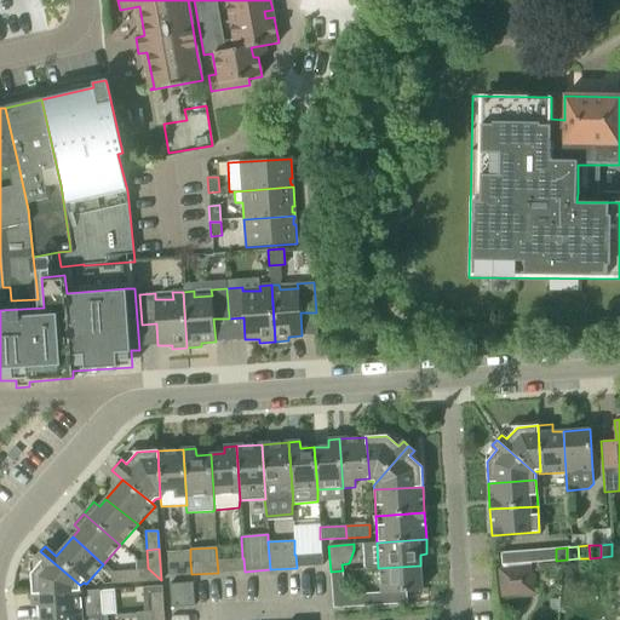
[(556,549),(545,550),(545,562),(556,561),(556,549)]
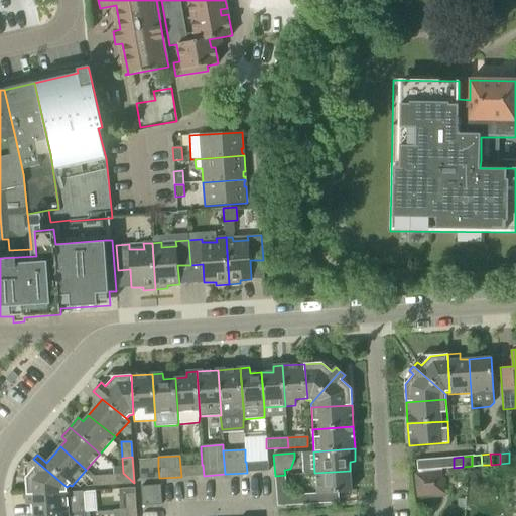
[(443,458),(434,459),(435,469),(444,469),(443,458)]
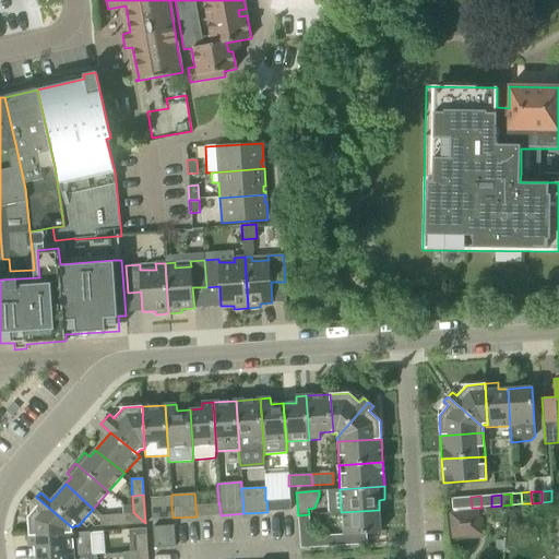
[(491,496),(480,496),(482,508),(491,507),(491,496)]
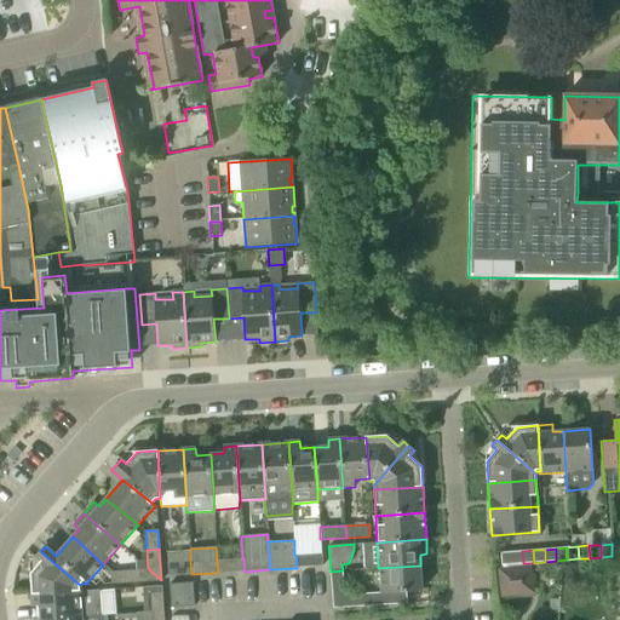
[(30,574),(32,595),(80,591),(80,585),(40,551),(35,557),(41,562),(30,574)]
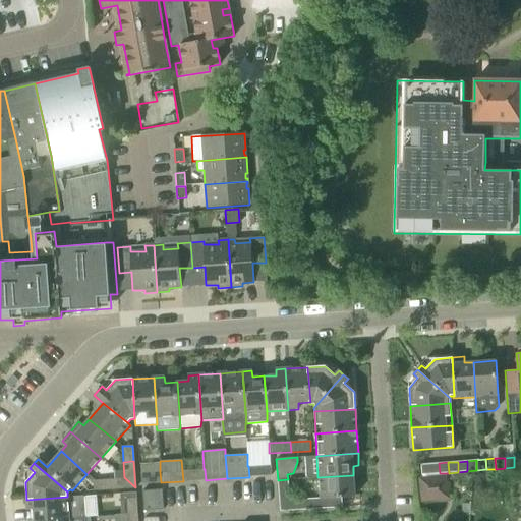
[(439,463),(429,464),(429,474),(440,473),(439,463)]
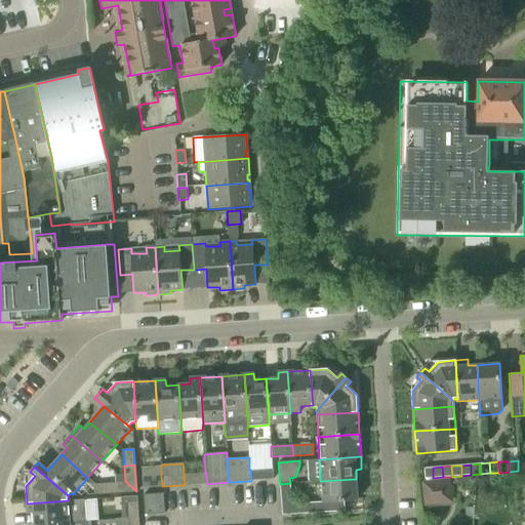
[(433,478),(433,468),(423,469),(423,479),(433,478)]
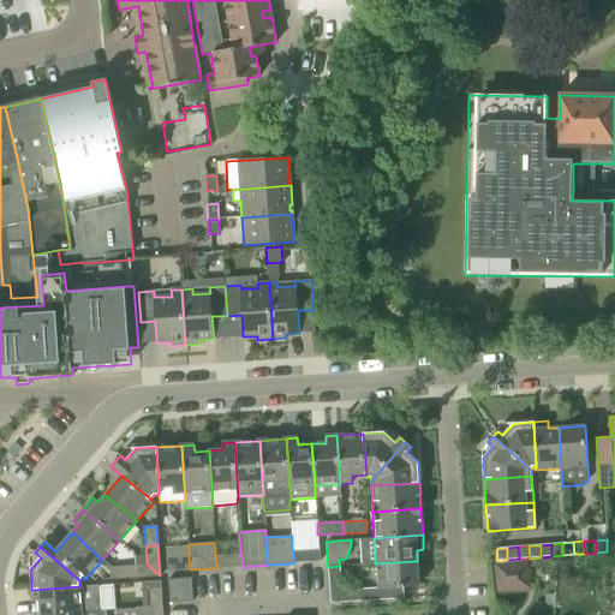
[(320,549),(293,550),(294,563),(320,561),(320,549)]
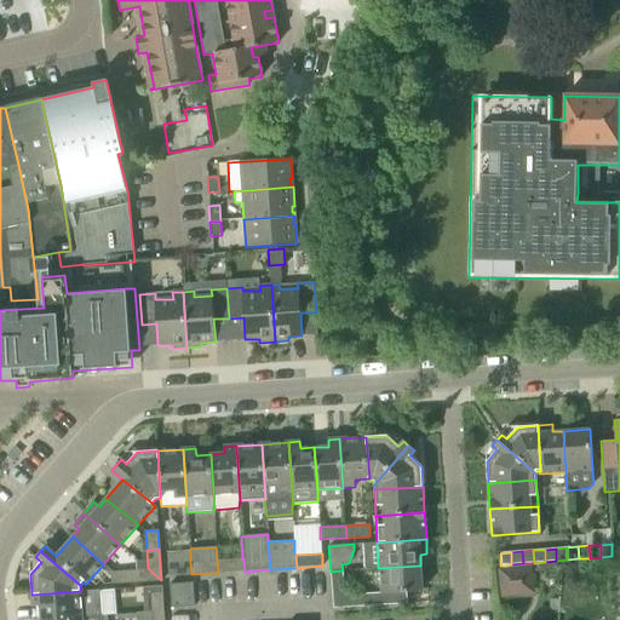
[(244,558),(242,558),(217,560),(218,573),(245,572),(244,558)]
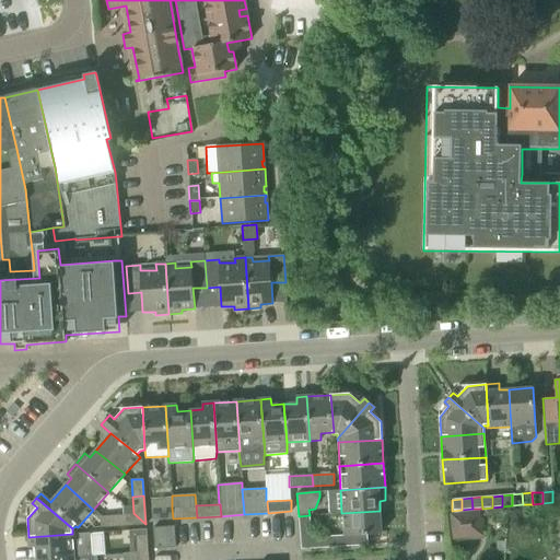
[(173,518),(172,508),(151,509),(152,521),(173,518)]
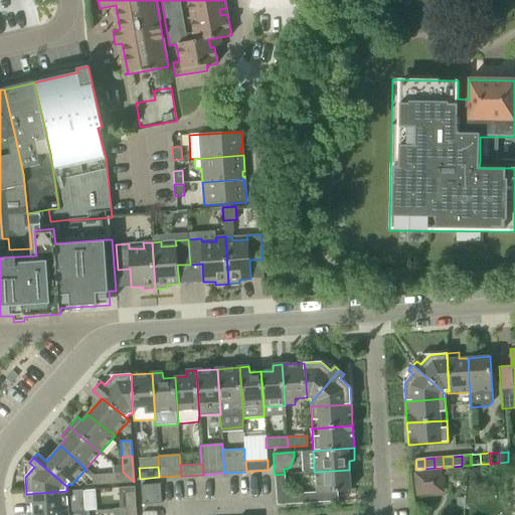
[(412,472),(416,496),(445,493),(442,469),(412,472)]
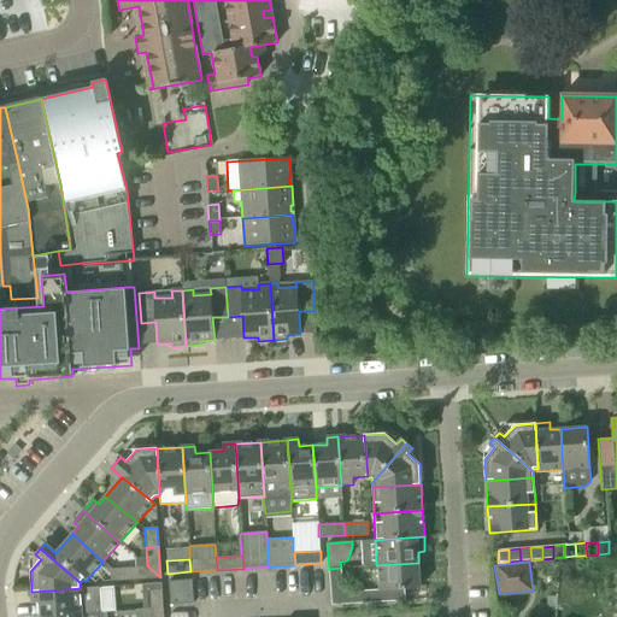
[(421,588),(418,563),(376,565),(377,589),(386,589),(395,588),(404,588),(404,589),(421,588)]
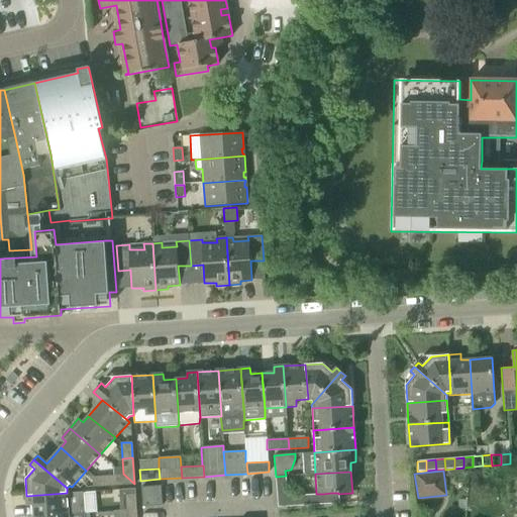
[(123,475),(108,476),(109,486),(134,485),(134,484),(123,474),(123,475)]
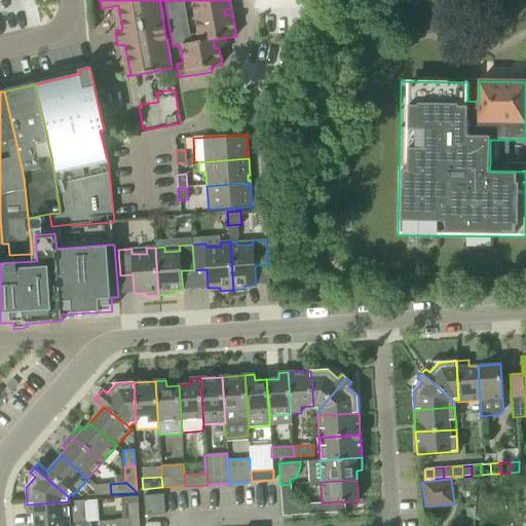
[(111,494),(110,484),(92,485),(94,495),(111,494)]
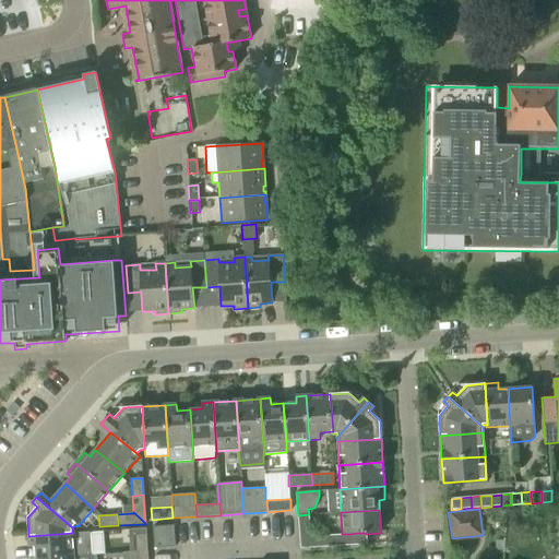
[(308,536),(310,536),(309,514),(298,515),(299,536),(308,536)]
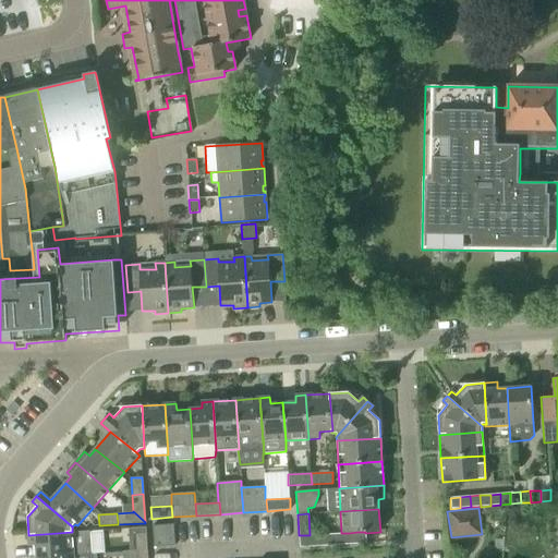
[(173,524),(162,525),(164,536),(174,535),(173,524)]
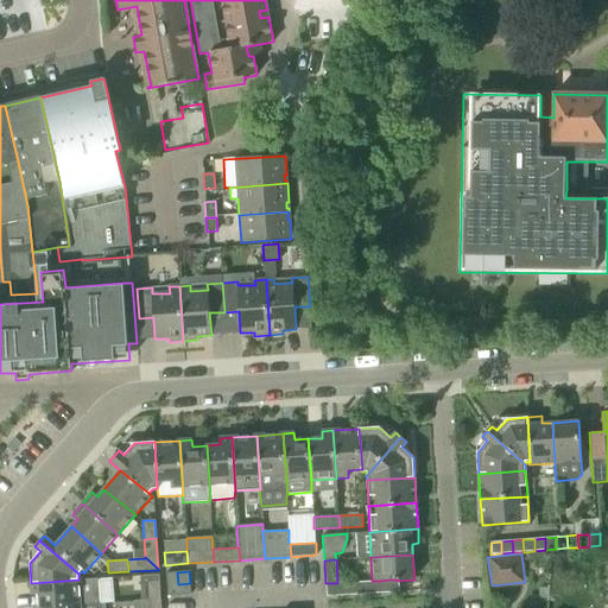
[(165,572),(166,584),(178,584),(177,572),(165,572)]
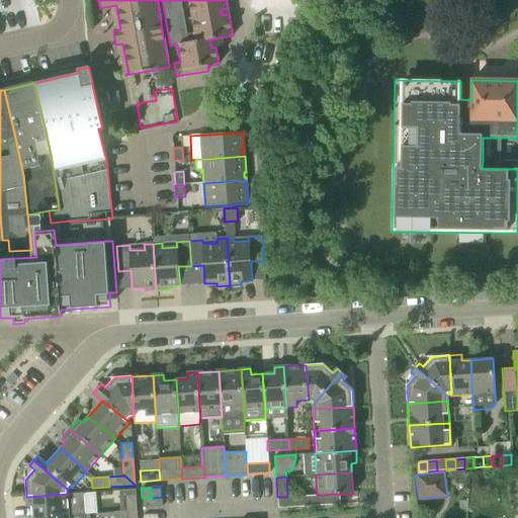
[(67,494),(26,497),(27,507),(33,506),(34,517),(84,514),(83,493),(67,494)]
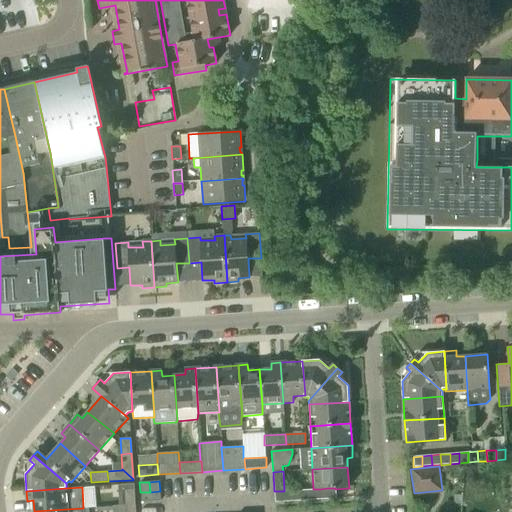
[(321,499),(328,499),(328,488),(320,489),(321,499)]
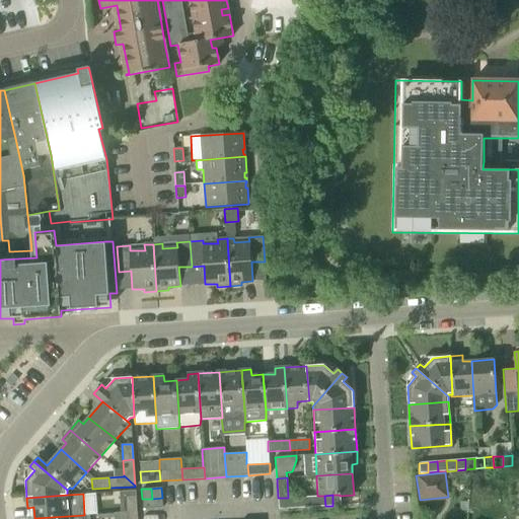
[(341,505),(340,496),(340,495),(332,495),(332,506),(341,505)]
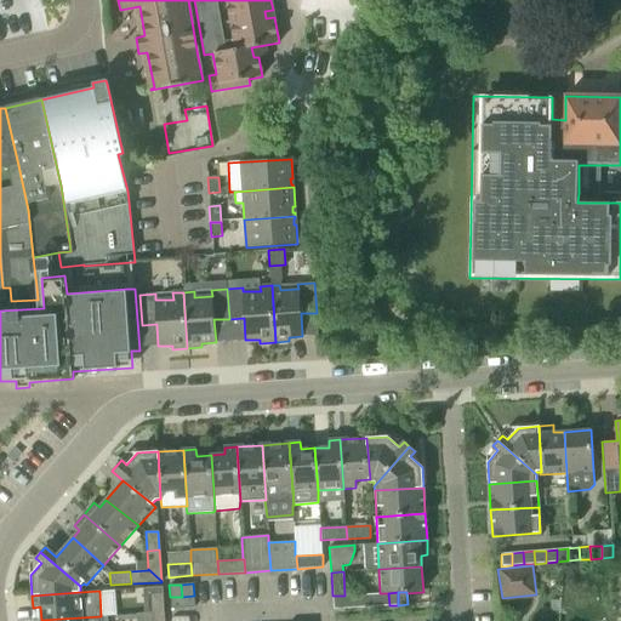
[(151,594),(151,613),(164,611),(163,593),(151,594)]
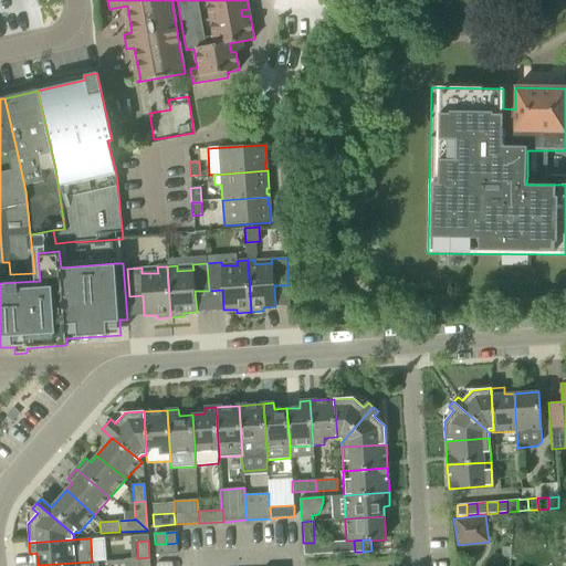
[(346,553),(345,541),(337,542),(338,553),(346,553)]
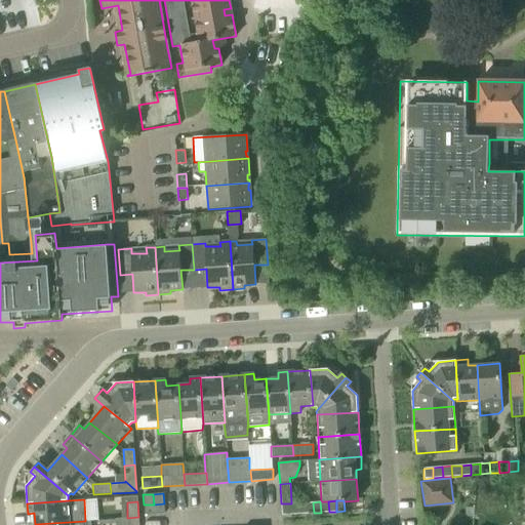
[(328,501),(321,501),(320,501),(321,513),(329,512),(328,501)]
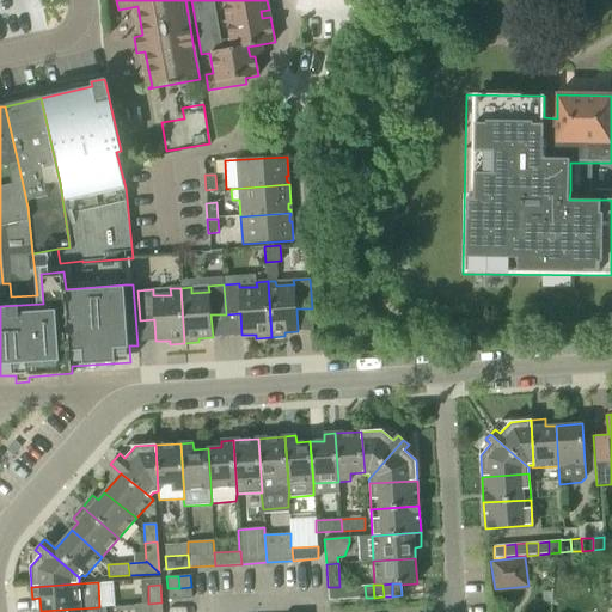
[(347,599),(347,586),(340,587),(337,587),(338,600),(347,599)]
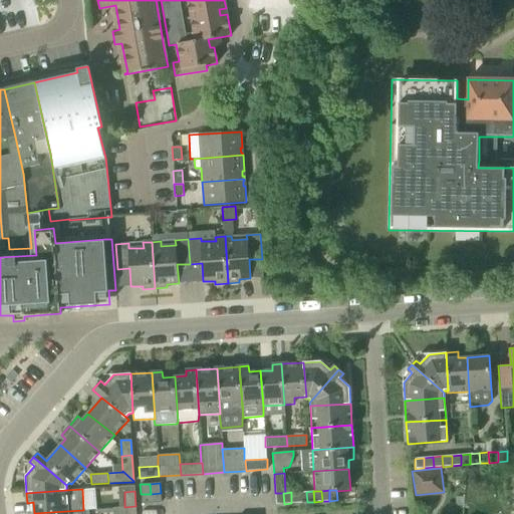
[(299,503),(298,492),(291,492),(291,503),(299,503)]
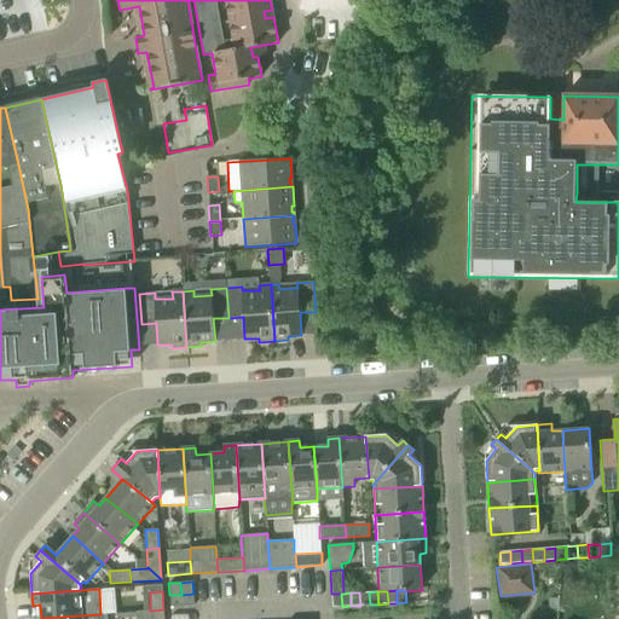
[(370,605),(369,593),(359,593),(360,606),(370,605)]
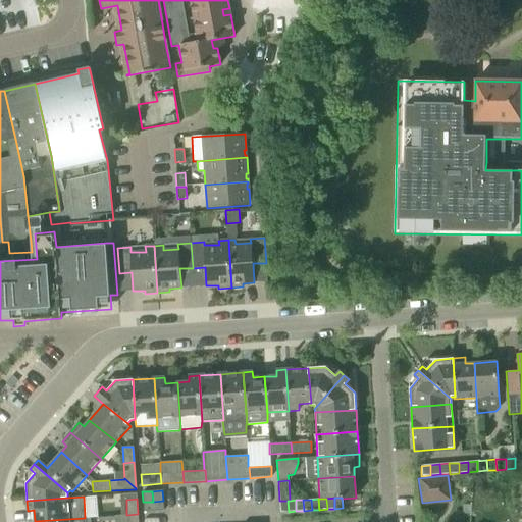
[(163,501),(153,502),(154,511),(163,511),(163,501)]
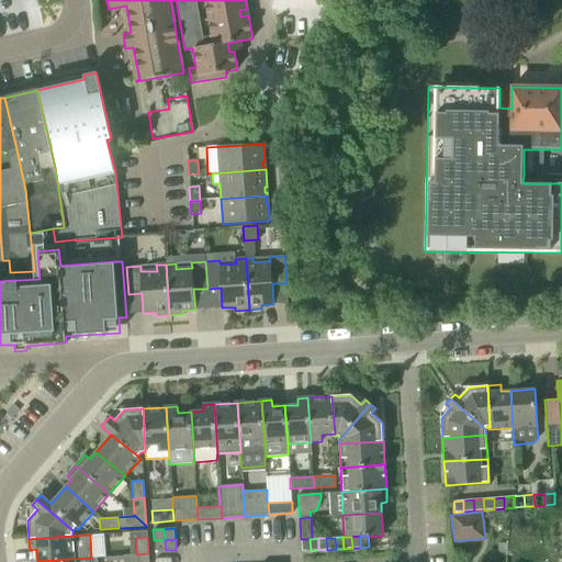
[(302,551),(311,551),(310,539),(301,539),(302,551)]
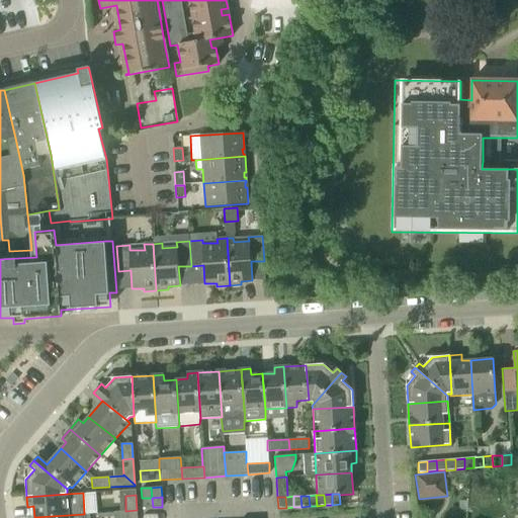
[(152,498),(142,498),(143,508),(153,507),(152,498)]
